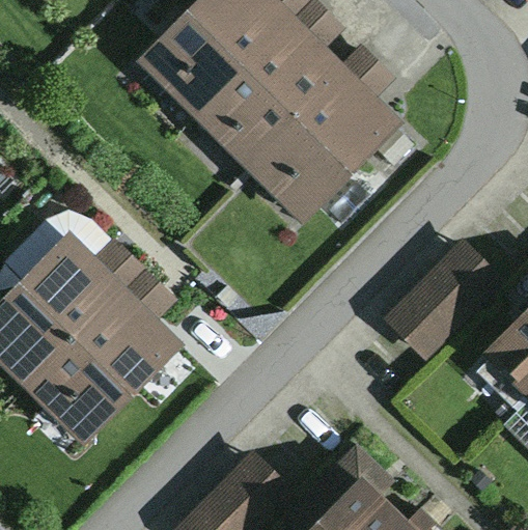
[(193,0),(137,59),(195,117),(310,0),(193,0)]
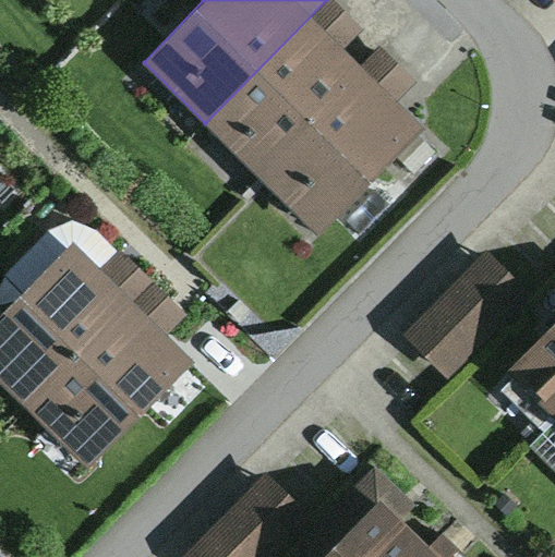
[(361,29),(330,0),(326,0),(205,123),(254,171),(360,64),(342,47),(361,29)]
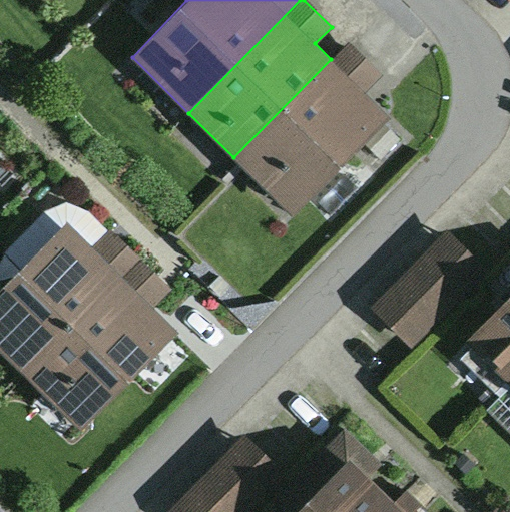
[(348,42),(331,59),(233,157),(290,211),(385,115),(363,92),(381,74),(348,42)]
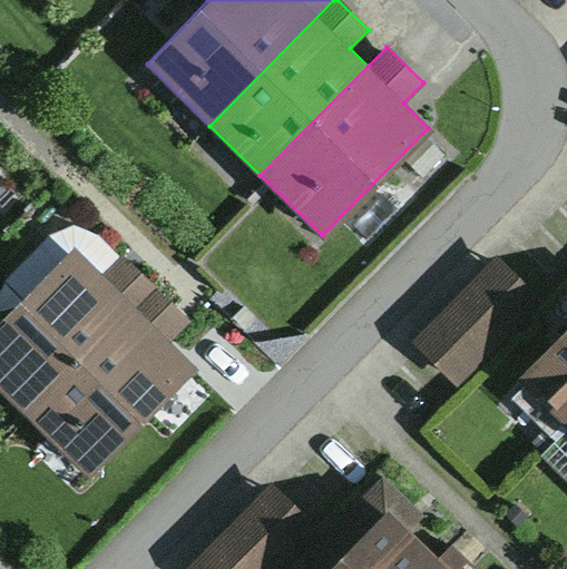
[(423,137),(402,158),(419,175),(440,153),(423,137)]
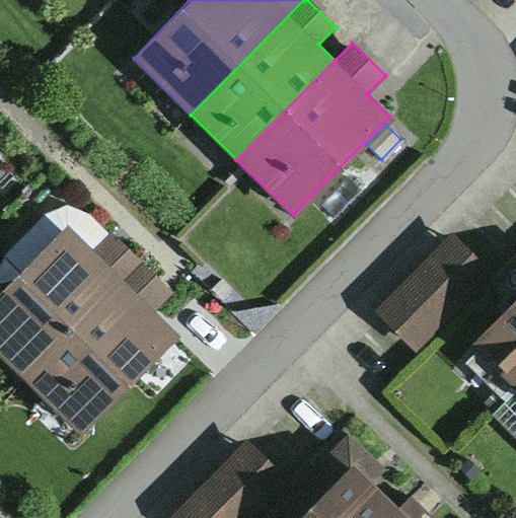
[(65,206),(41,215),(1,255),(17,270),(0,287),(0,356),(21,377),(139,261),(107,232),(87,215),(65,206)]
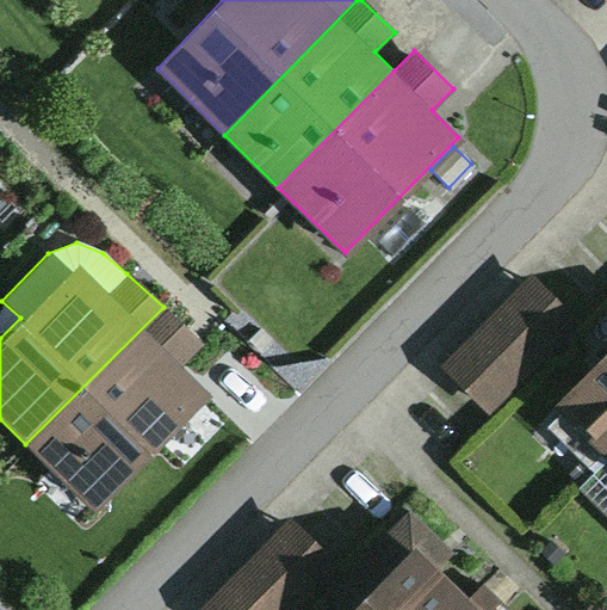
[(528,273),(438,365),(485,412),(576,320),(528,273)]
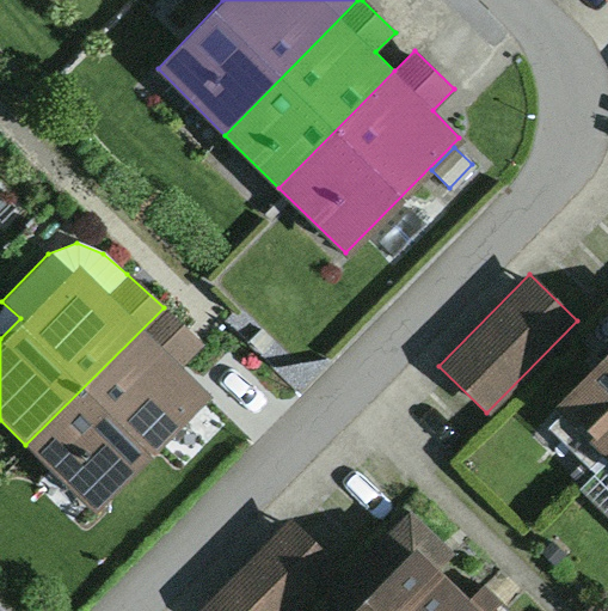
[(202,346),(164,307),(25,445),(92,512),(209,395),(180,367),(202,346)]
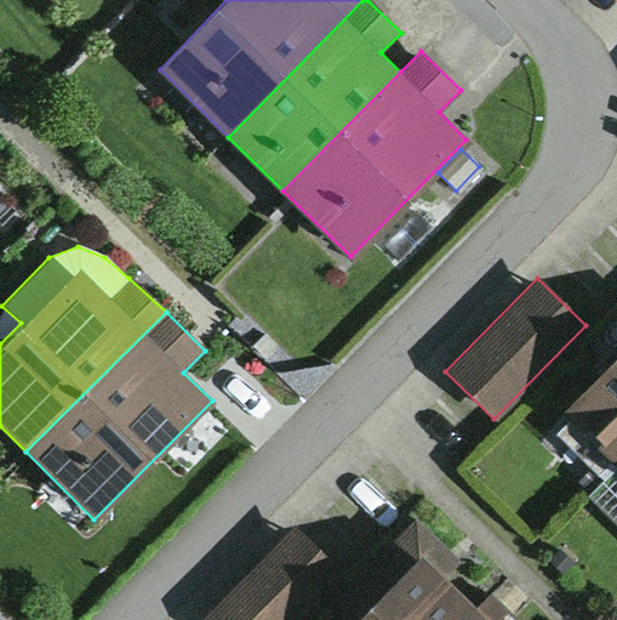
[(616,352),(560,409),(616,465),(616,464),(616,352)]
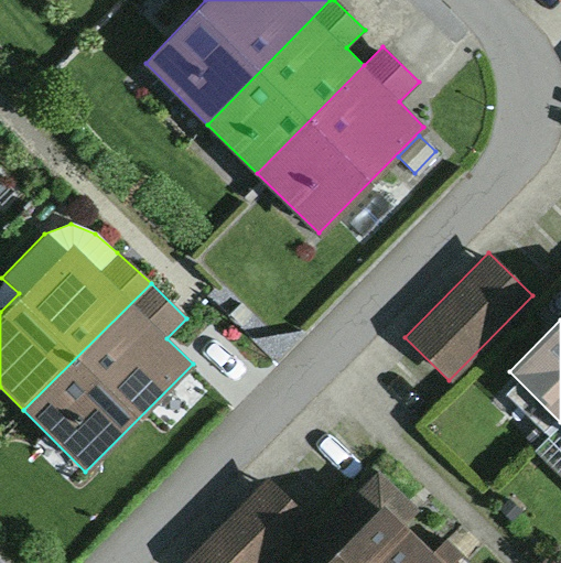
[(560,421),(560,422),(533,450),(560,477),(560,421)]
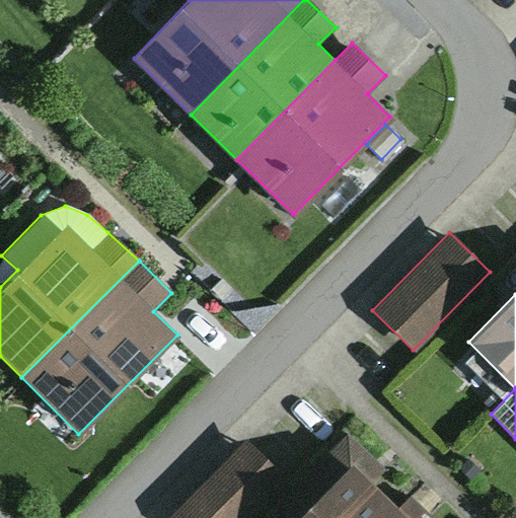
[(381,469),(346,434),(275,505),(287,517),(385,517),(397,506),(370,481),(381,469)]
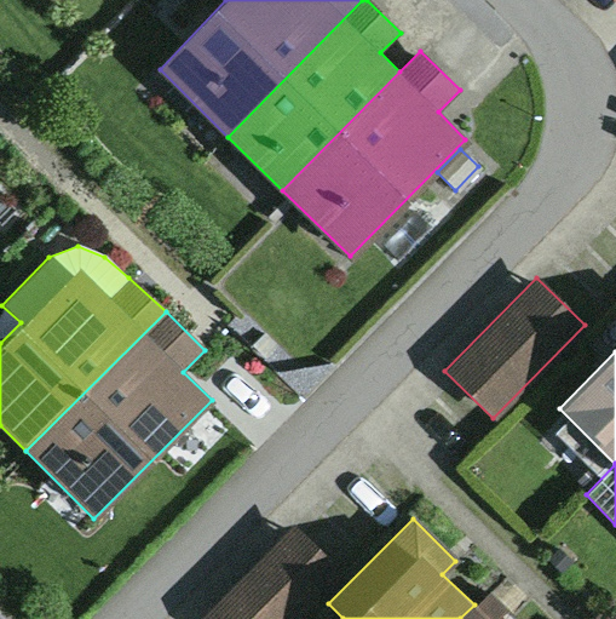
[(292,526),(201,618),(294,618),(339,573),(292,526)]
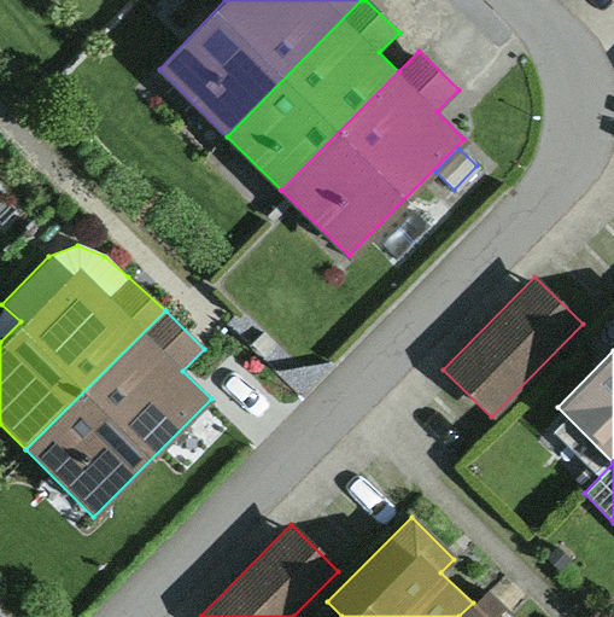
[(554,548),(544,558),(559,572),(568,562),(554,548)]
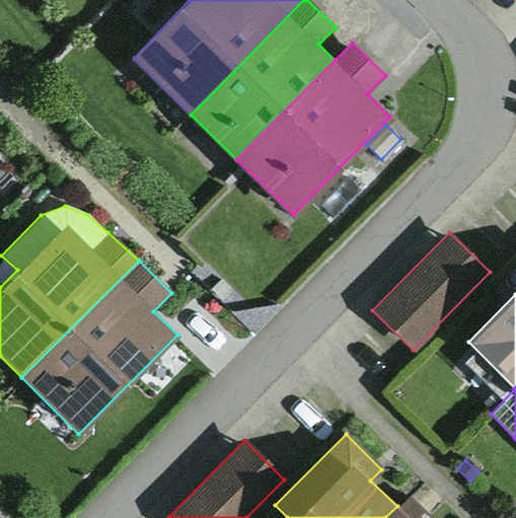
[(409,517),(397,506),(385,517),(409,517)]
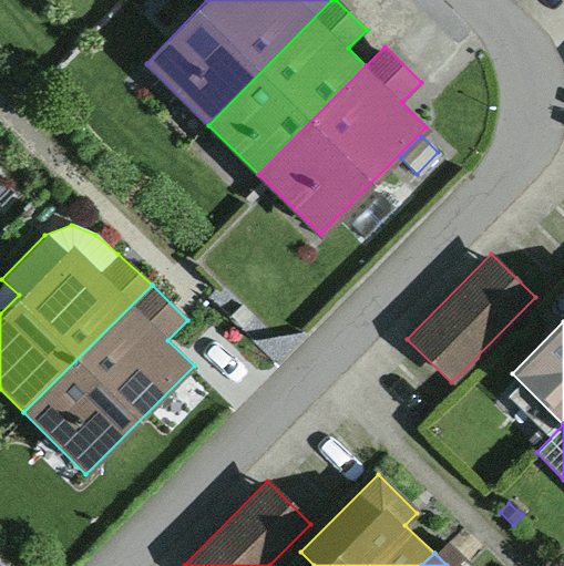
All buildings are outlined.
